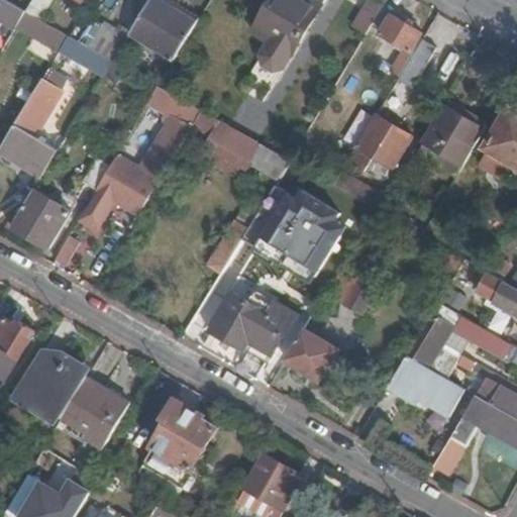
[(22,10),(3,0),(0,0),(0,21),(11,28),(22,10)]
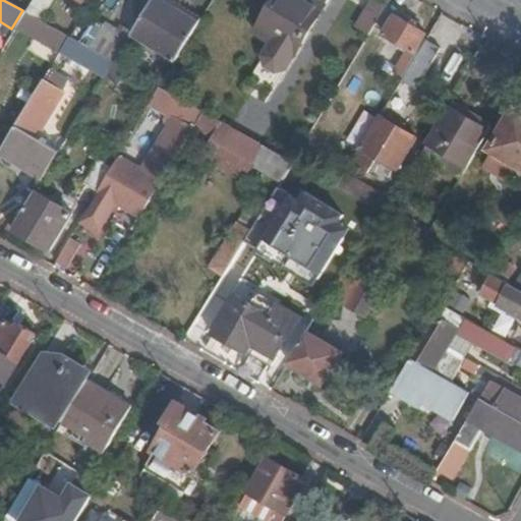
[(80,0),(31,0),(24,11),(39,19),(50,0),(78,0),(80,1),(80,0)]
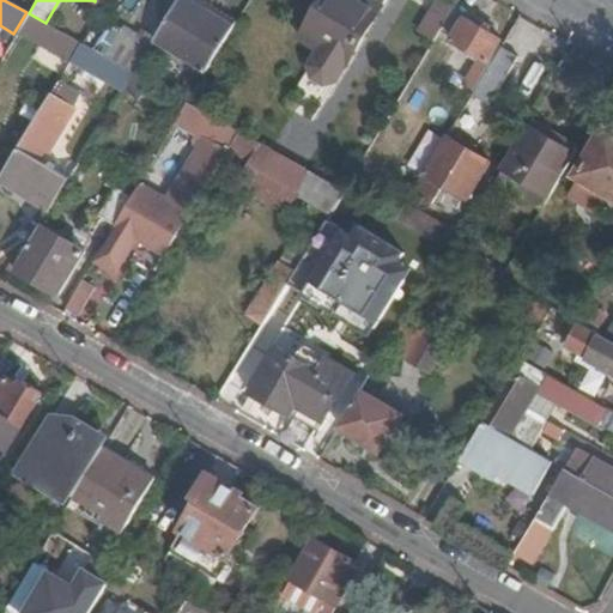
[(230,28),(184,0),(175,0),(149,44),(151,46),(143,59),(150,64),(161,46),(204,71),(230,28)]
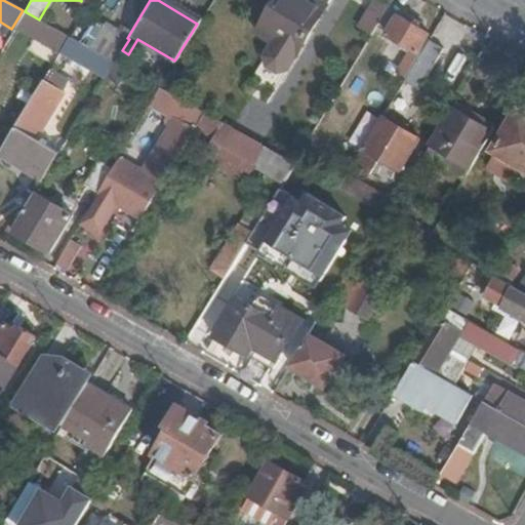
[(172,0),(158,0),(197,24),(201,17),(172,0)]
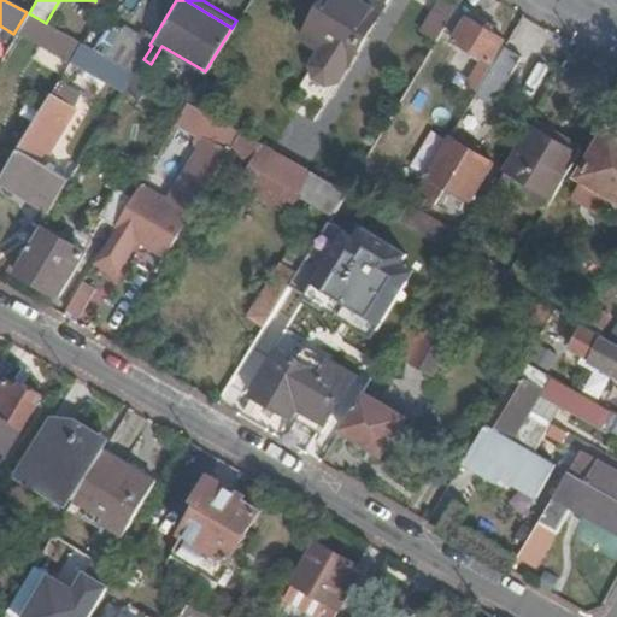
[(318,0),(298,35),(348,64),(378,13),(356,0),(318,0)]
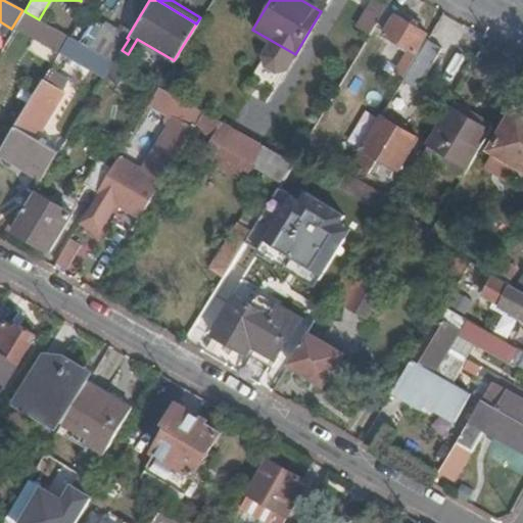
[(383,0),(378,0),(361,30),(369,35),(388,3),(383,0)]
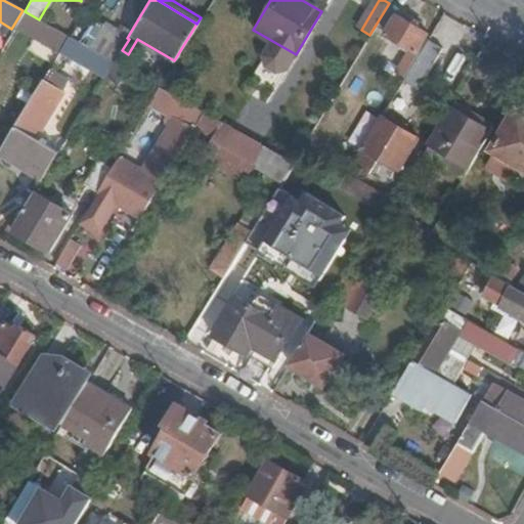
[(84,12),(75,8),(61,32),(70,36),(81,17),(84,12)]
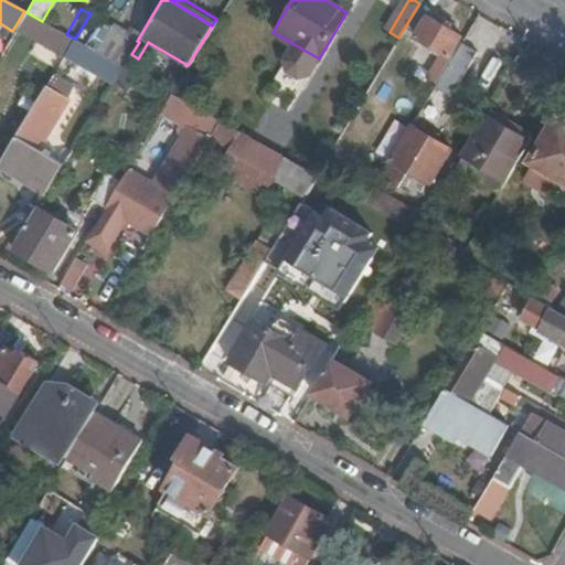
[(434,81),(430,85),(434,87),(460,43),(457,41),(460,35),(427,17),(415,36),(439,52),(425,75),(434,81)]
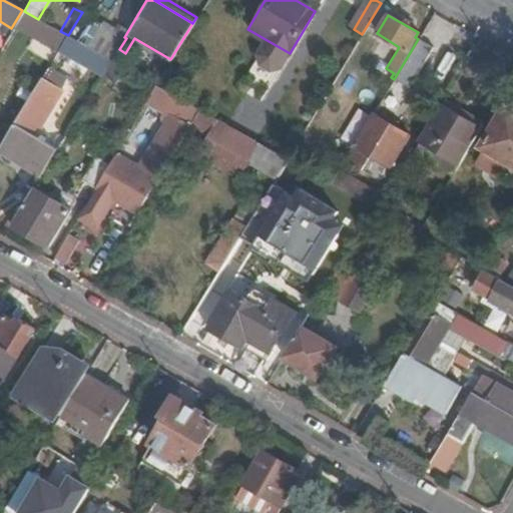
[(79,17),(68,35),(110,59),(124,37),(102,24),(99,29),(79,17)]
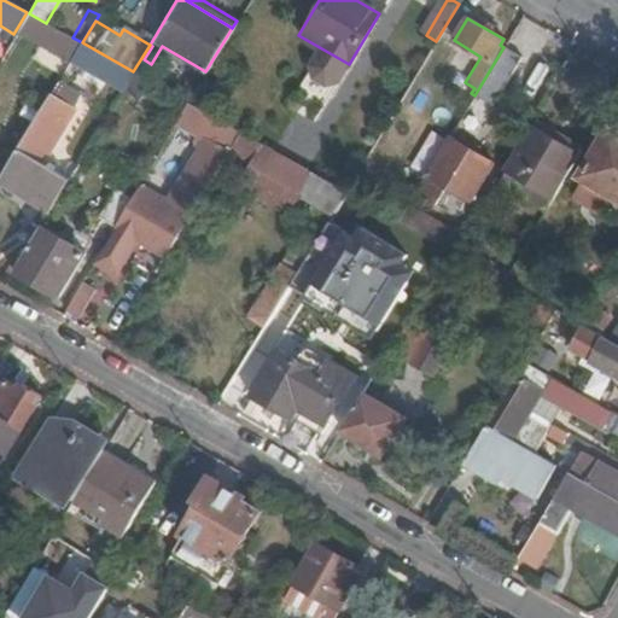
[(64,34),(57,47),(74,57),(75,54),(82,42),(73,38),(64,34)]
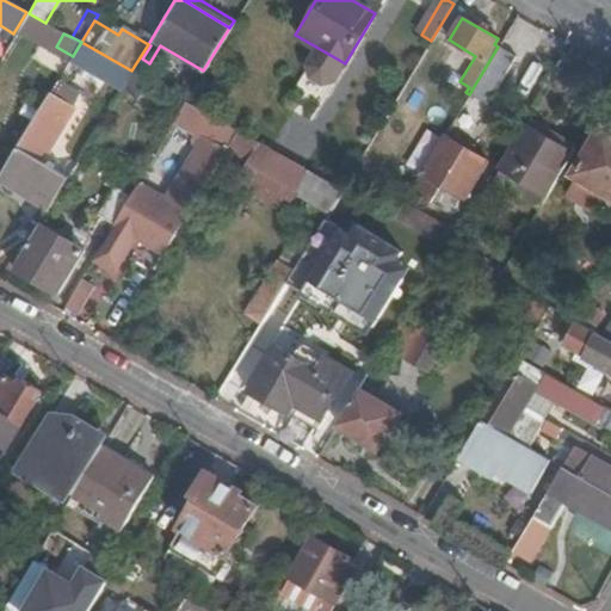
[(345,63),(295,35),(284,51),(287,63),(323,85),(334,81),(345,63)]
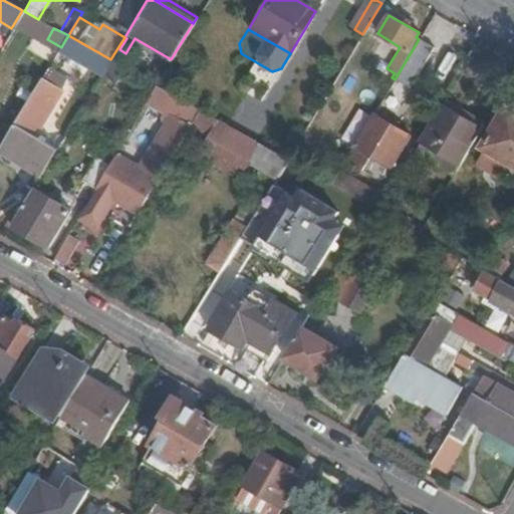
[(84,74),(89,66),(102,74),(110,60),(110,59),(68,35),(62,45),(71,51),(64,62),(84,74)]
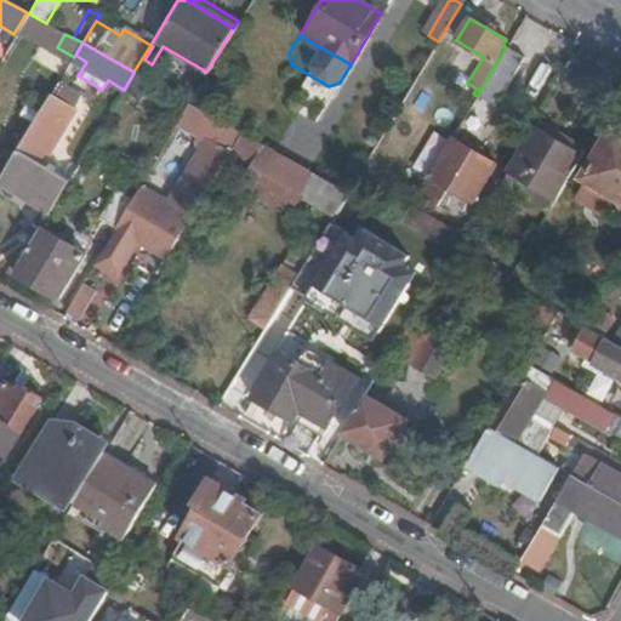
[(524,58),(506,47),(477,96),(494,107),(524,58)]
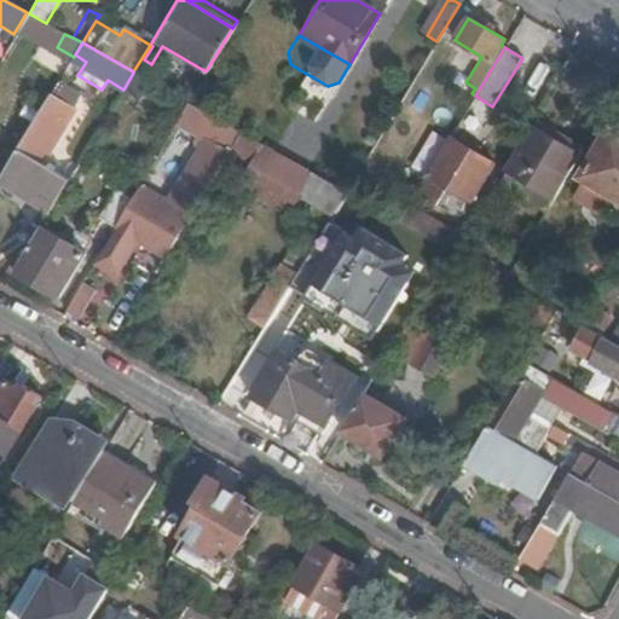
[(81,97),(58,82),(0,174),(0,184),(47,213),(68,179),(40,162),(81,97)]
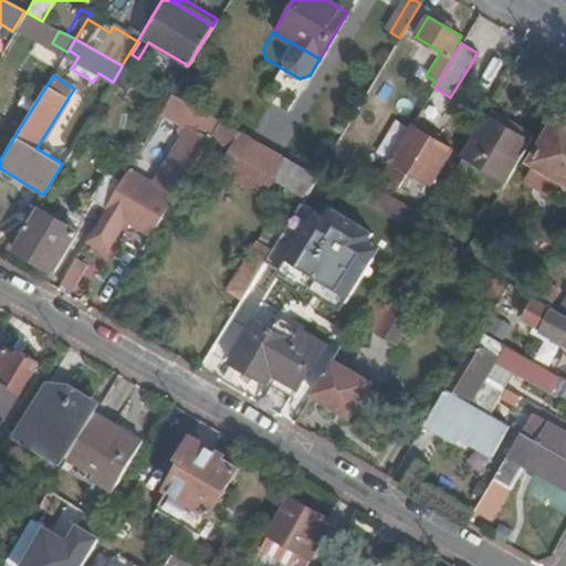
[(173,94),(161,112),(209,139),(211,136),(221,121),(220,121),(173,94)]
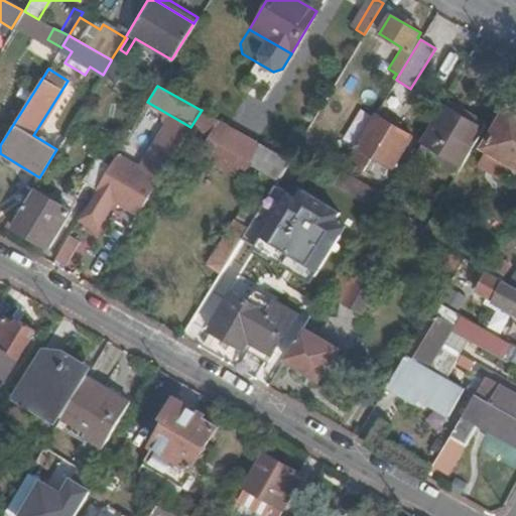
[(465,113),(446,103),(424,140),(455,158),(446,169),(454,173),(480,132),(461,119),(465,113)]
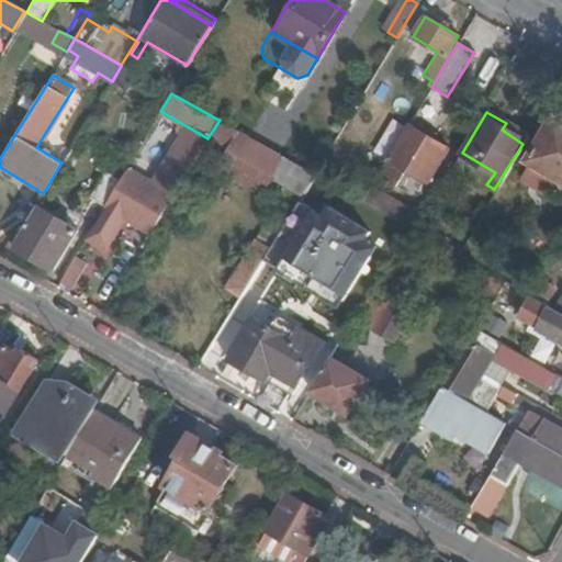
[(529,160),(561,179),(561,123),(554,119),(529,160)]
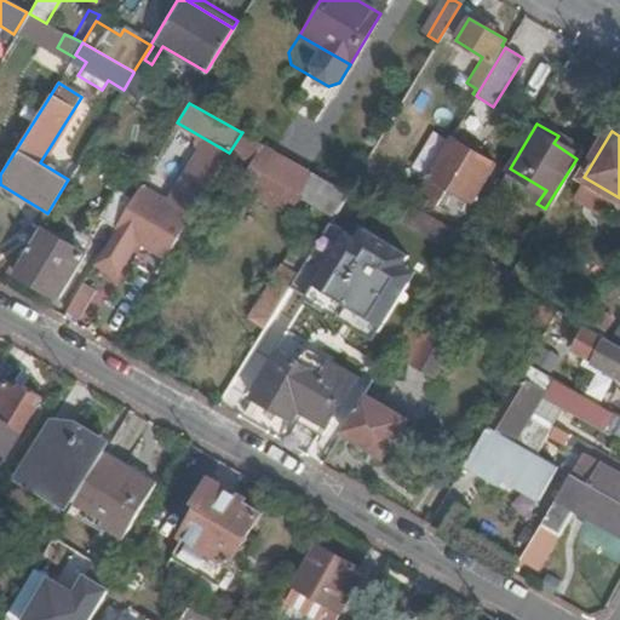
[(288,217),(300,196),(332,214),(345,191),(293,161),(242,132),(231,149),(250,160),(248,167),(237,188),(288,217)]
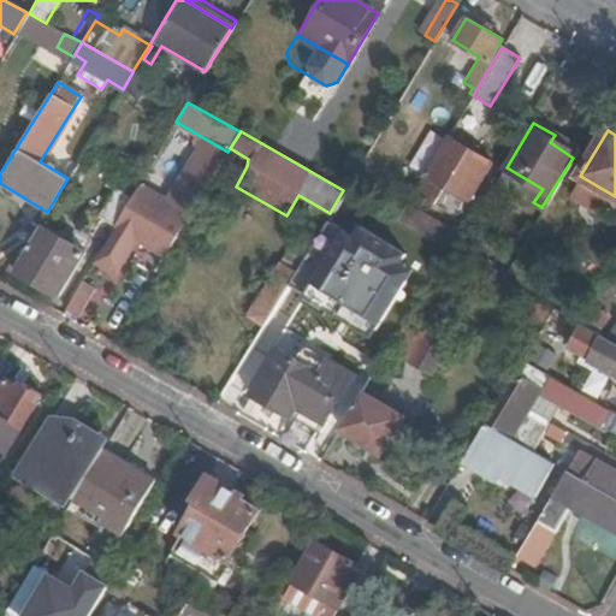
[(555,135),(550,142),(573,158),(578,149),(555,135)]
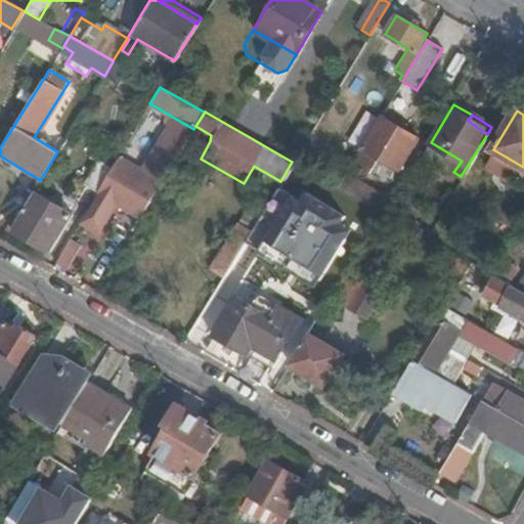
[(416,138),(380,117),(351,163),(368,173),(377,158),(397,170),(416,138)]
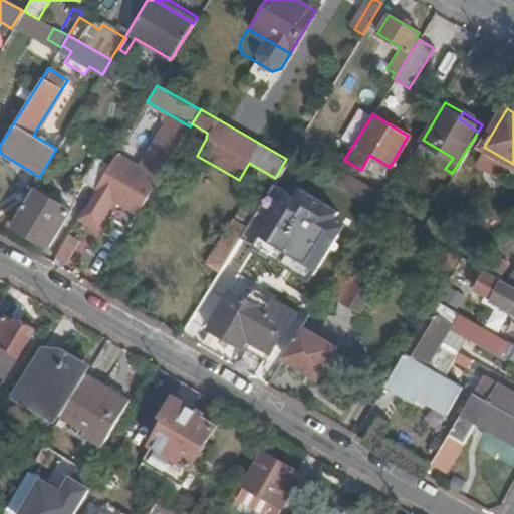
[(423,140),(416,152),(445,169),(453,158),(423,140)]
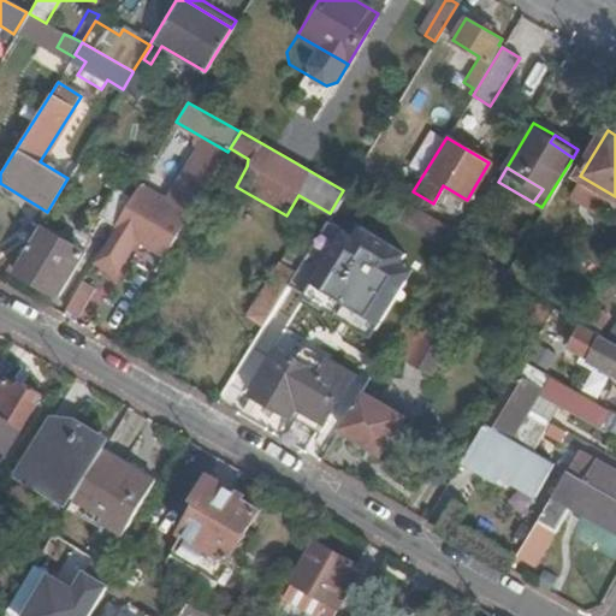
[(131,195),(112,226),(161,256),(189,213),(140,182),(131,195)]
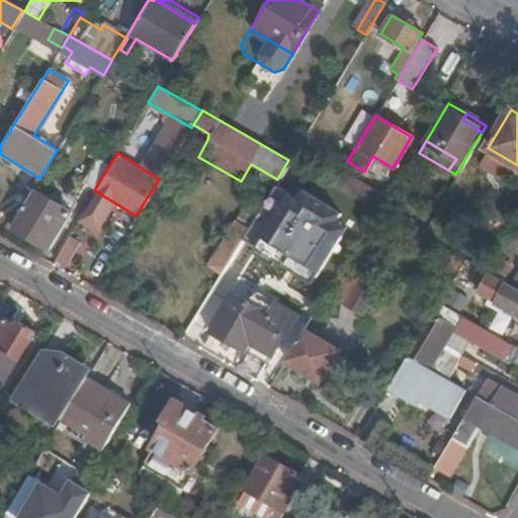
[(96,155),(80,181),(94,190),(110,164),(96,155)]
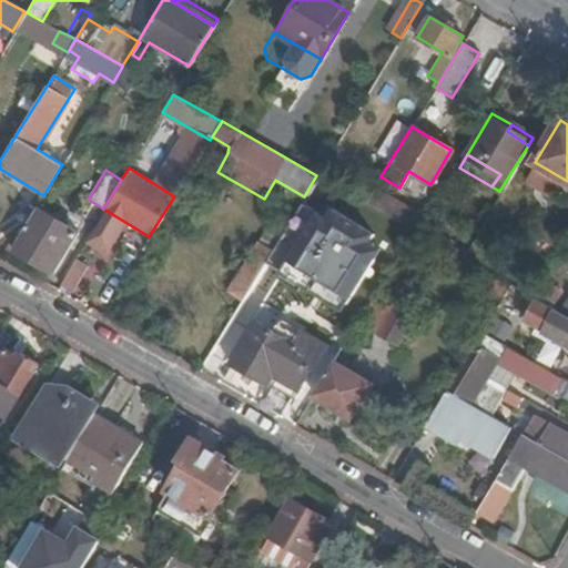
[(323,215),(301,202),(293,214),(267,259),(266,261),(317,291),(321,285),(347,301),(373,255),(363,250),(374,230),(330,204),(323,215)]
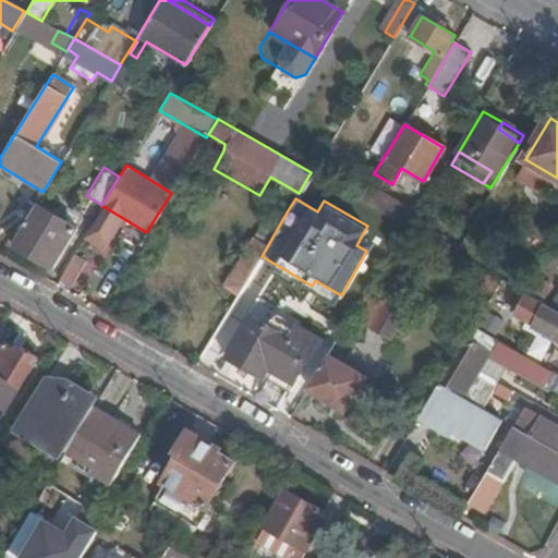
[(252,235),(221,284),(237,294),(240,289),(262,256),(263,254),(288,210),(277,204),(256,238),(252,235)]
